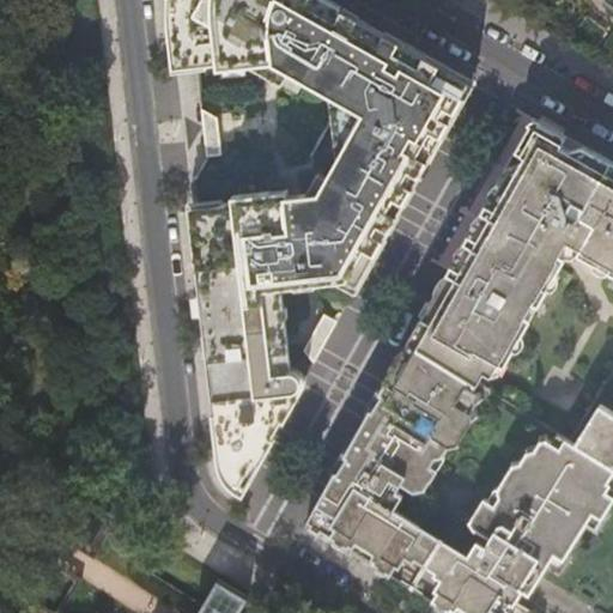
[(453,114),(469,84),(439,67),(424,59),(319,0),(170,0),(170,4),(170,10),(174,43),(177,71),(214,66),(217,72),(252,68),(295,93),(302,82),(332,98),(341,104),(343,107),(346,145),(338,159),(317,194),(287,198),(271,200),(268,199),(268,194),(235,196),(230,198),(230,205),(198,207),(199,218),(200,231),(195,234),(200,267),(207,337),(213,384),(224,477),(224,480),(241,490),(261,454),(289,404),(299,386),(297,377),(286,372),(279,291),(344,283),(354,287),(383,237),(418,176),(453,114)]
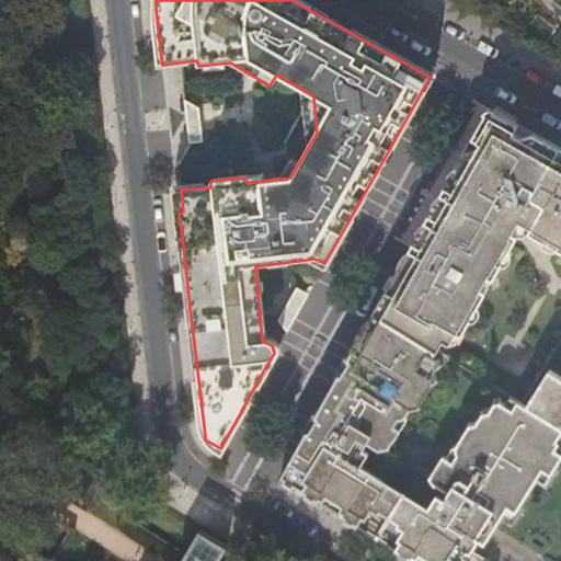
[(313,98),(312,95),(304,90),(309,146),(317,133),(313,98)]
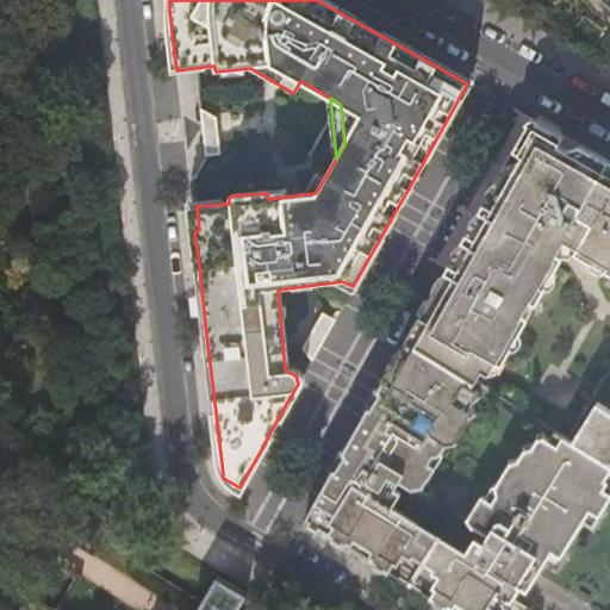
[(609,167),(577,149),(566,150),(556,144),(560,138),(529,122),(515,145),(512,150),(518,155),(517,157),(511,167),(503,168),(478,212),(437,285),(415,324),(405,342),(475,385),(483,372),(487,374),(495,362),(499,365),(499,363),(559,257),(554,253),(564,238),(578,246),(579,247),(577,251),(579,253),(609,271),(609,167)]
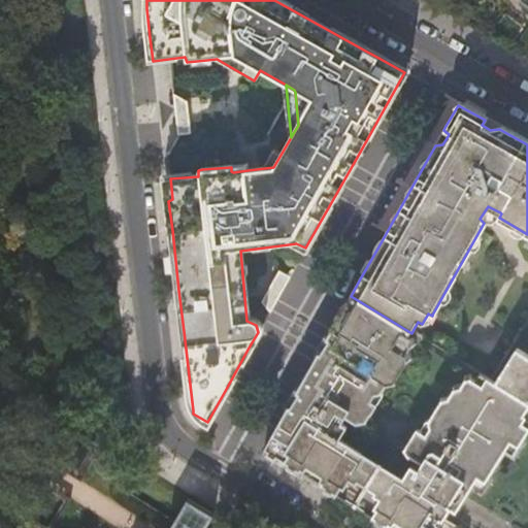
[(407,341),(411,333),(351,296),(333,327),(277,426),(261,455),(297,477),(335,501),(338,496),(345,484),(350,482),(355,471),(354,469),(362,457),(347,447),(343,450),(336,444),(345,429),(341,426),(341,424),(345,419),(356,425),(357,428),(366,426),(365,423),(378,400),(381,397),(383,397),(382,392),(384,390),(394,389),(394,383),(404,365),(410,361),(409,349),(415,348),(414,341),(407,341)]
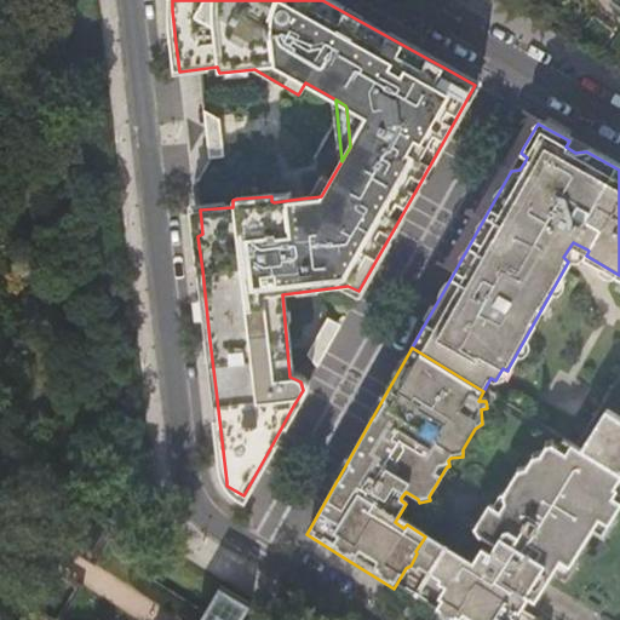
[(619,422),(607,414),(596,432),(597,441),(587,457),(619,476),(619,422)]
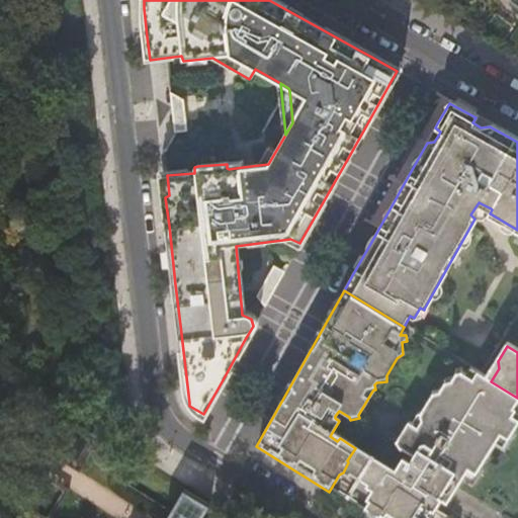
[(412,459),(408,465),(401,461),(395,471),(387,467),(379,482),(375,484),(368,496),(369,498),(369,499),(364,507),(361,512),(363,513),(370,517),(447,517),(435,510),(440,501),(441,500),(447,504),(460,480),(472,487),(480,475),(478,471),(493,445),(505,452),(512,440),(509,438),(517,423),(517,398),(491,381),(472,370),(466,377),(461,375),(460,371),(455,371),(456,376),(454,379),(444,380),(444,385),(442,391),(432,392),(433,397),(422,415),(417,416),(412,425),(409,424),(399,441),(395,444),(397,452),(401,452),(412,459)]
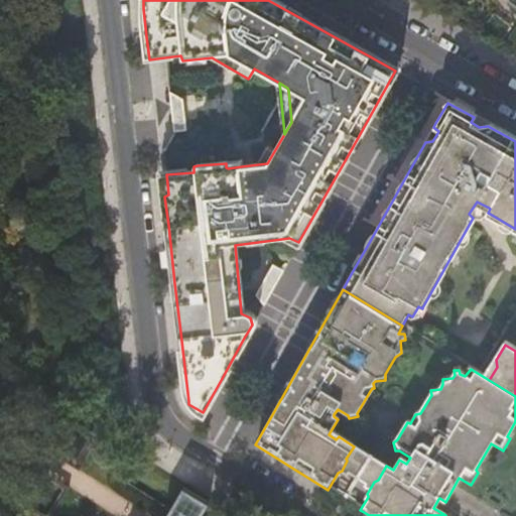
[(386,466),(354,446),(346,459),(347,461),(342,471),(338,473),(331,485),(363,505),(368,497),(367,494),(374,482),(378,480),(386,466)]
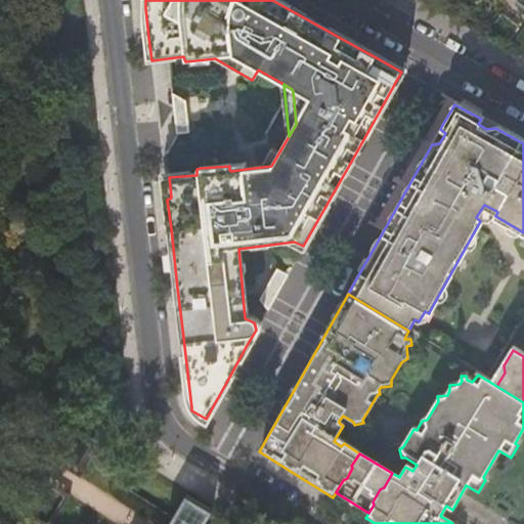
[(203,523),(211,512),(185,496),(168,523),(203,523)]
